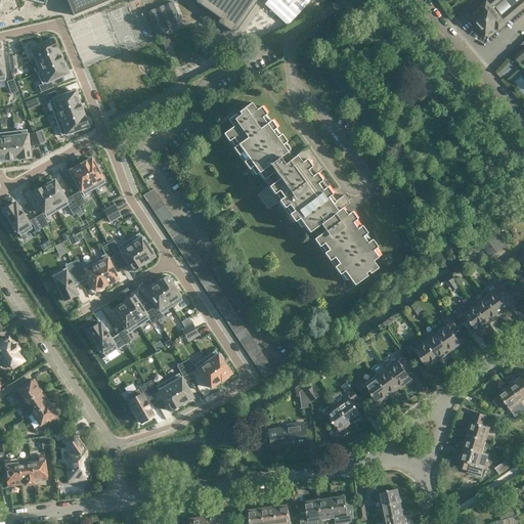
[(31,0),(32,0),(45,4),(45,5),(46,6),(47,0),(66,0),(73,15),(110,0),(31,0)]
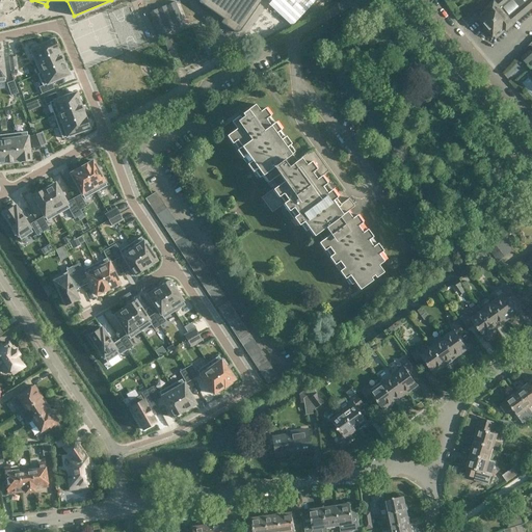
[(198,0),(198,2),(197,2),(197,3),(197,4),(197,5),(198,5),(198,6),(200,7),(202,4),(223,19),(220,23),(234,32),(235,32),(236,32),(237,32),(238,32),(239,32),(240,31),(240,30),(241,29),(261,0),(198,0)]
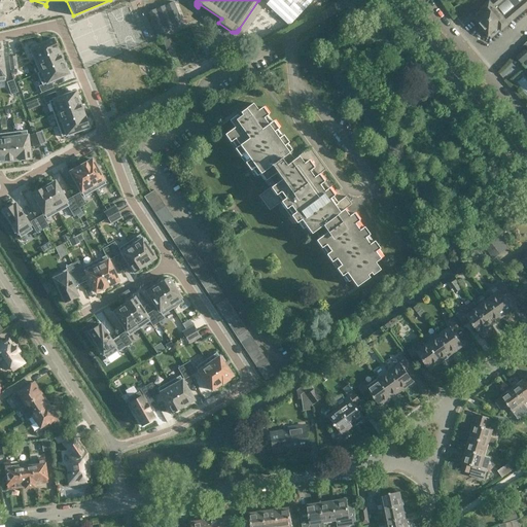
[(269,0),(266,4),(289,26),(312,0),(269,0)]
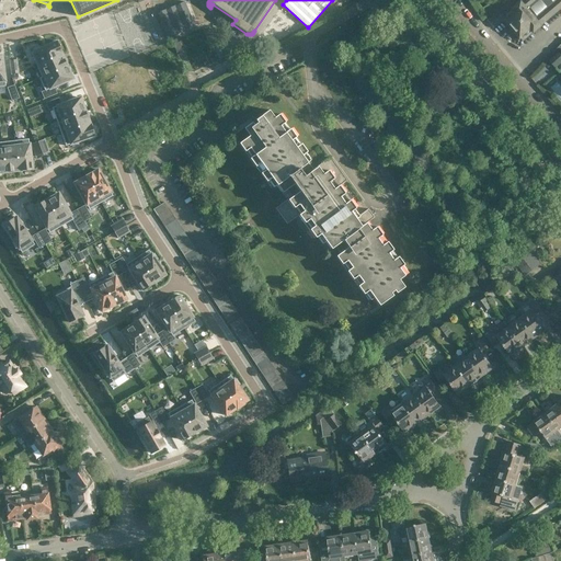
[(523,1),(522,2),(514,9),(515,9),(504,19),(523,39),(533,31),(534,32),(541,25),(560,7),(560,0),(525,0),(523,2),(523,1)]
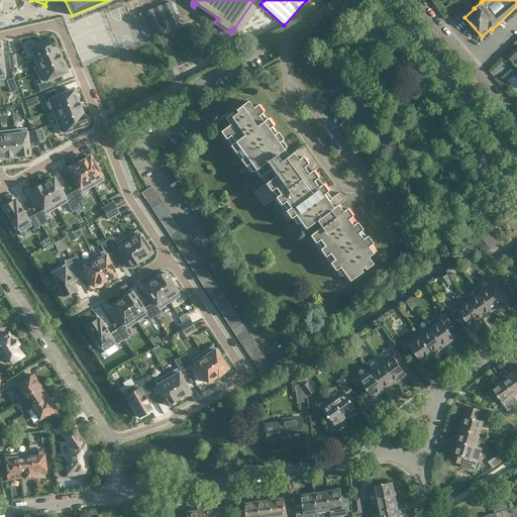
[(170,1),(144,12),(153,35),(171,28),(168,20),(176,17),(170,1)]
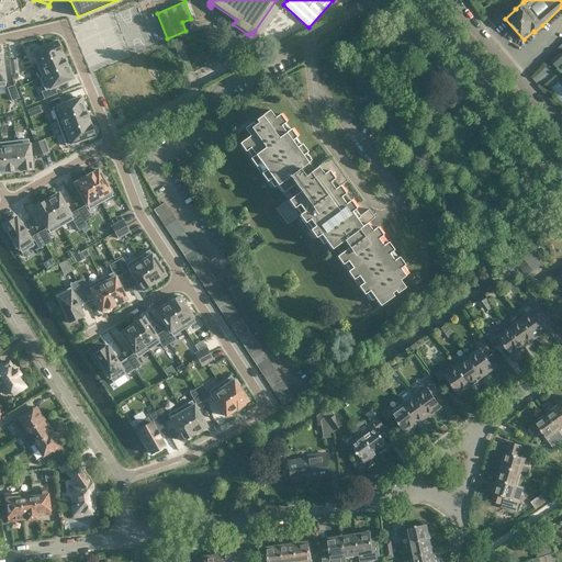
[(180,37),(171,41),(177,52),(184,48),(180,37)]
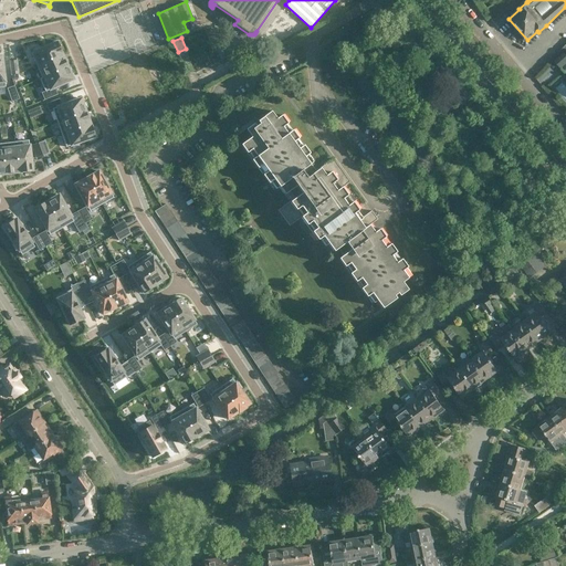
[(58,41),(33,52),(39,64),(63,54),(62,52),(63,52),(58,41)]
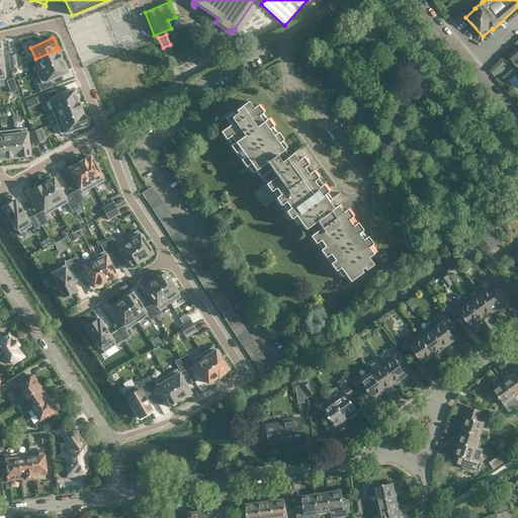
[(58,50),(35,59),(40,71),(63,61),(58,50)]
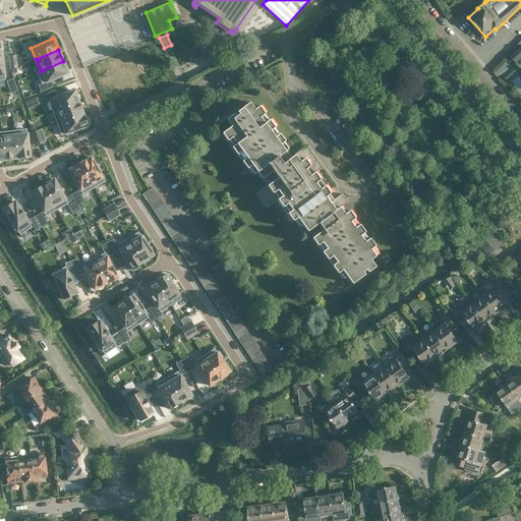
[(516,63),(520,58),(520,51),(520,50),(511,57),(516,63)]
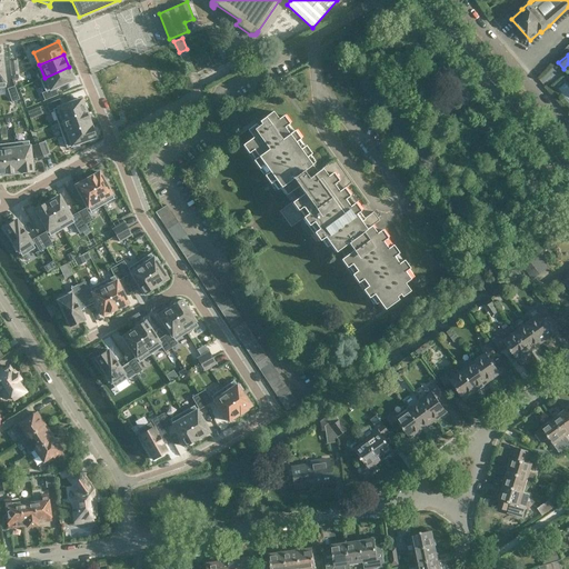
[(69,67),(45,78),(41,79),(47,92),(56,89),(75,80),(69,67)]
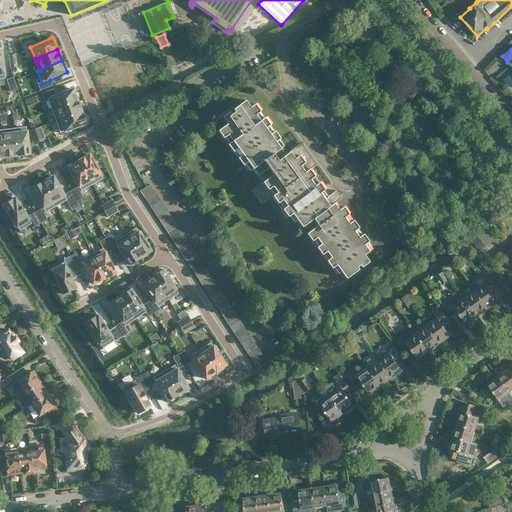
[(13,78),(7,80),(11,93),(18,90),(13,78)]
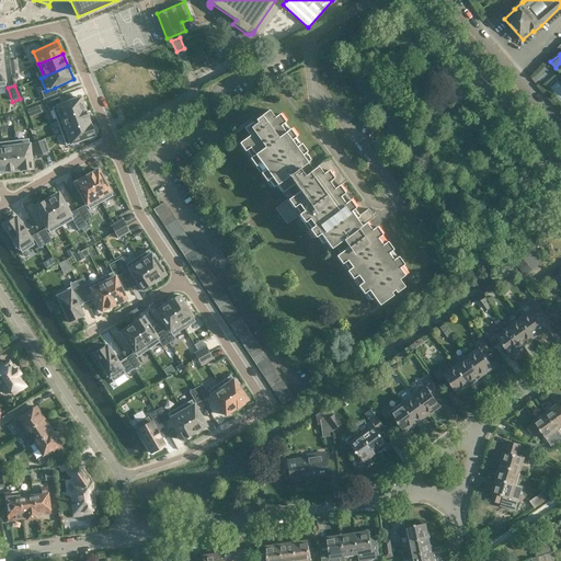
[(46,91),(42,93),(45,100),(57,94),(55,88),(46,91)]
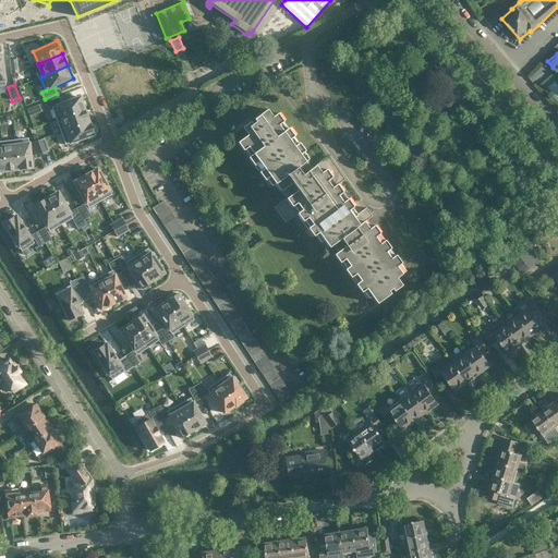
[(61,104),(57,106),(61,118),(84,110),(80,97),(61,104)]
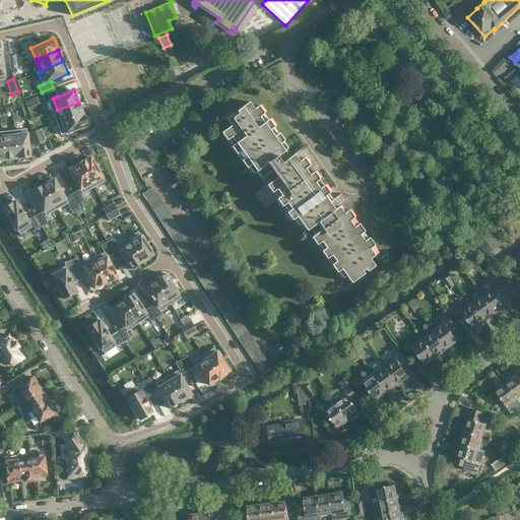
[(55,91),(43,95),(45,101),(53,99),(57,96),(55,91)]
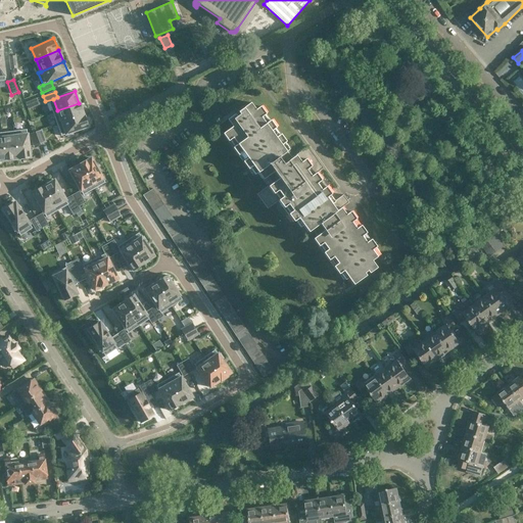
[(209,101),(217,97),(215,93),(206,97),(209,101)]
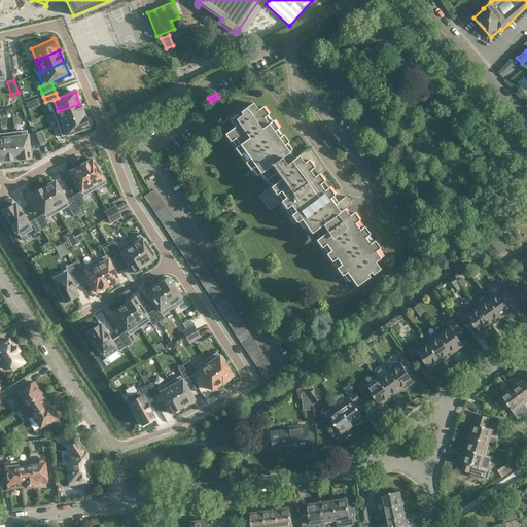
[(229,120),(230,121),(234,128),(224,135),(230,142),(235,139),(239,145),(235,148),(241,156),(245,153),(249,160),(245,163),(250,170),(255,168),(266,181),(270,178),(274,184),(259,195),(270,210),(285,199),(311,234),(315,231),(320,238),(315,241),(321,248),(325,245),(329,251),(325,254),(331,262),(336,259),(341,266),(336,269),(342,276),(346,273),(356,286),(369,277),(367,275),(371,273),(373,275),(380,270),(375,262),(380,258),(375,251),(379,248),(374,241),(370,244),(364,238),(370,235),(363,226),(359,230),(354,223),(359,220),(353,212),(349,216),(344,210),(352,204),(346,196),(335,205),(329,198),(331,197),(316,176),(323,171),(308,149),(293,160),(284,146),(288,143),(283,135),(278,139),(274,133),(278,129),(273,121),(268,125),(264,117),(268,114),(262,107),(257,110),(252,103),(240,112),(241,115),(238,117),(237,114),(229,120)]
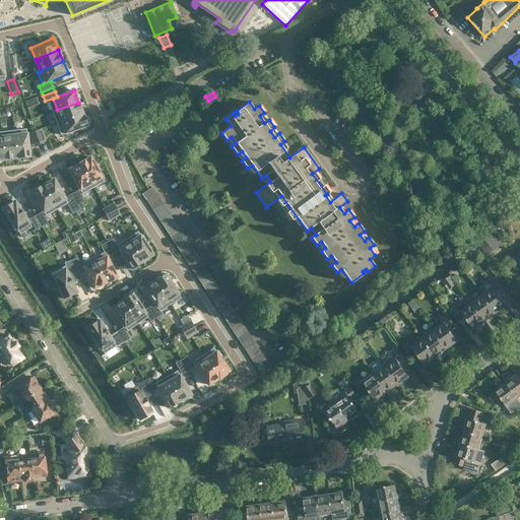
[(78,103),(57,110),(61,122),(82,114),(78,103)]
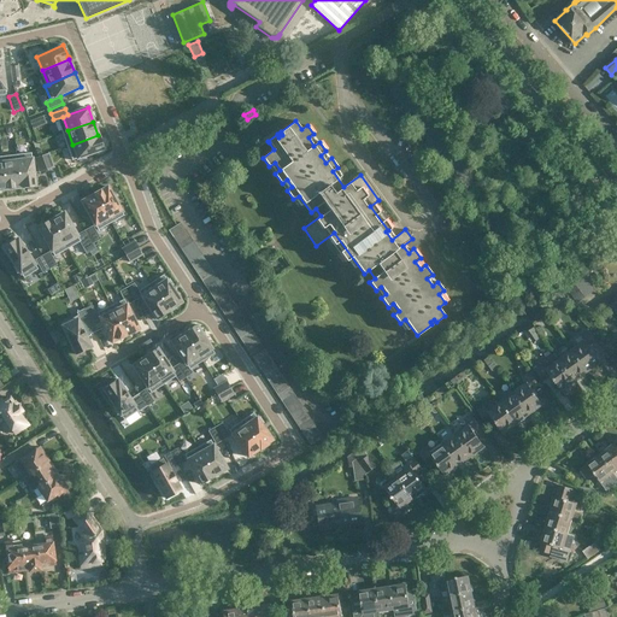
[(98,135),(72,145),(77,158),(78,158),(80,160),(86,158),(86,156),(105,148),(100,136),(99,136),(98,135)]
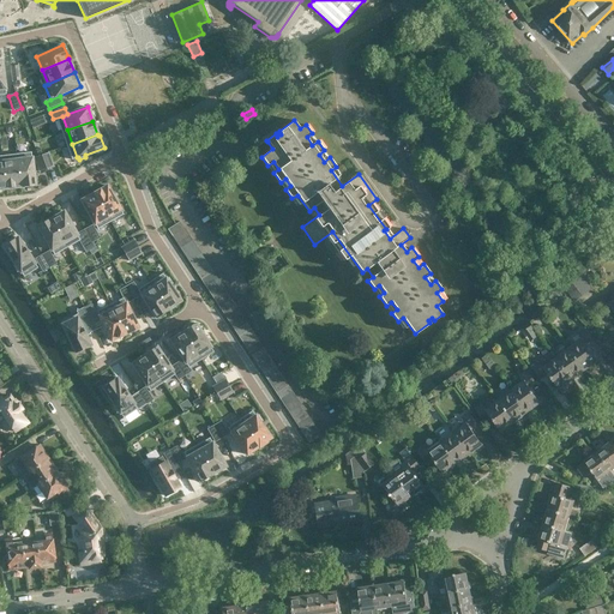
[(41,155),(42,155),(40,148),(36,149),(38,156),(34,157),(40,172),(47,169),(41,155)]
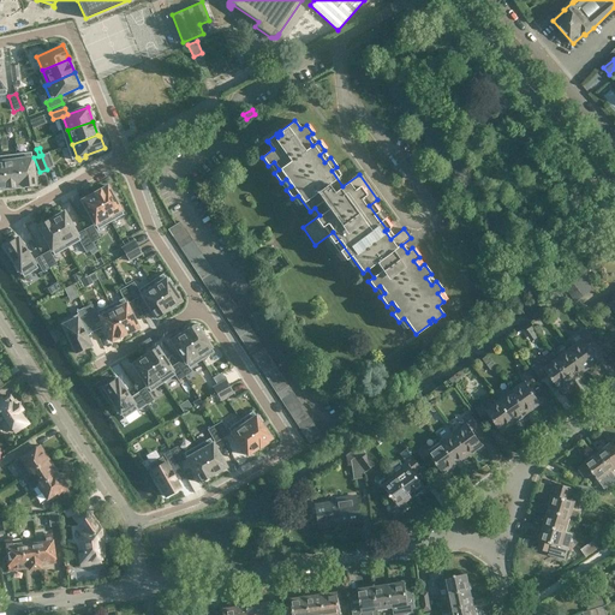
[(41,155),(47,169),(54,167),(48,153),(42,155),(41,155)]
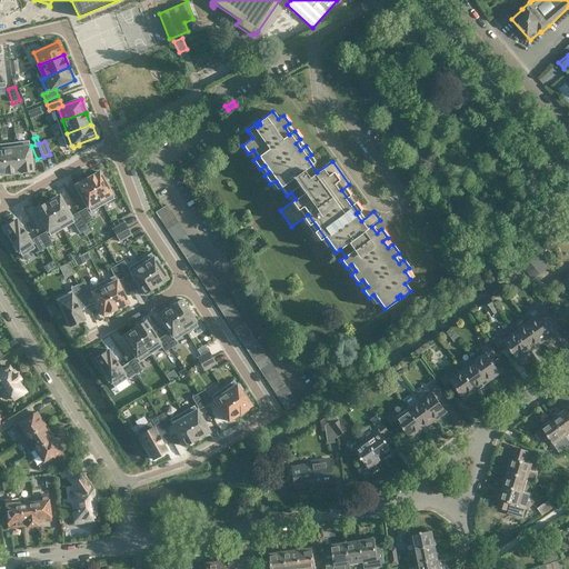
[(29,146),(16,148),(19,172),(20,172),(20,173),(32,172),(29,146)]
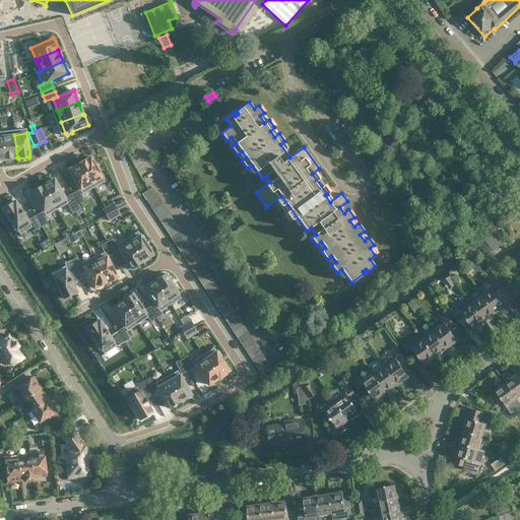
[(14,135),(2,136),(5,159),(17,157),(14,135)]
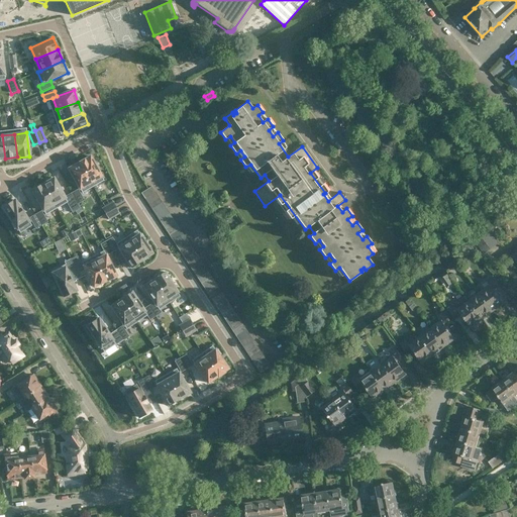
[(84,159),(79,162),(93,187),(104,181),(90,157),(85,160),(84,159)]
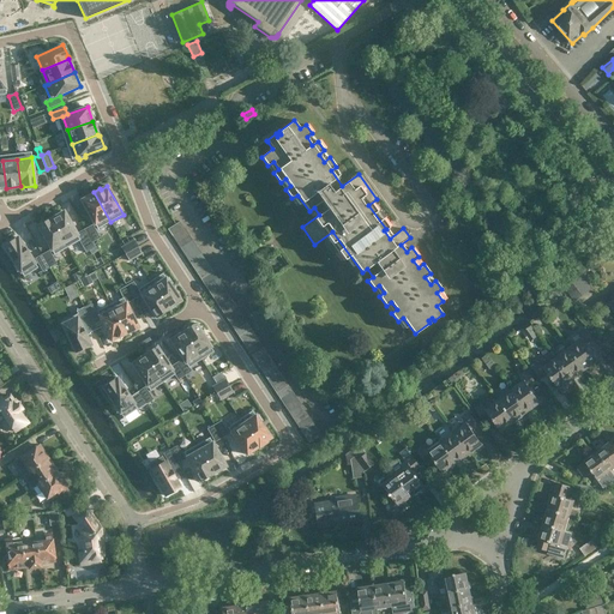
[(94,193),(82,200),(97,229),(110,222),(94,192),(94,193)]
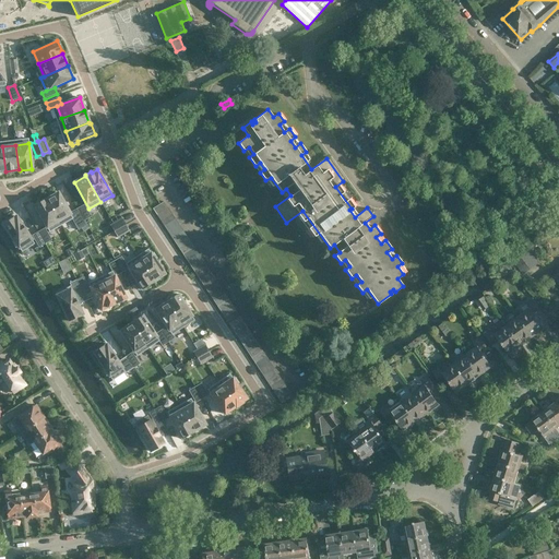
[(58,192),(46,199),(61,225),(73,218),(58,192)]
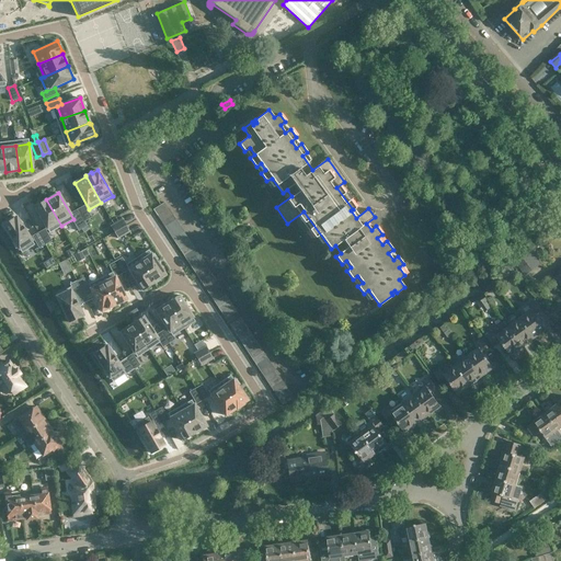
[(45,199),(34,206),(49,232),(61,226),(46,199),(45,201),(45,199)]
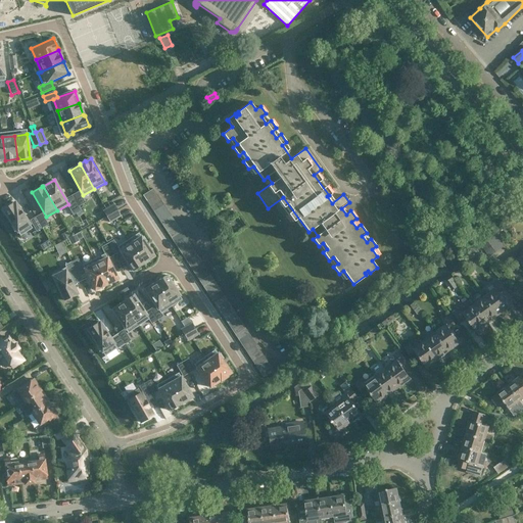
[(146,199),(156,193),(153,188),(143,195),(146,199)]
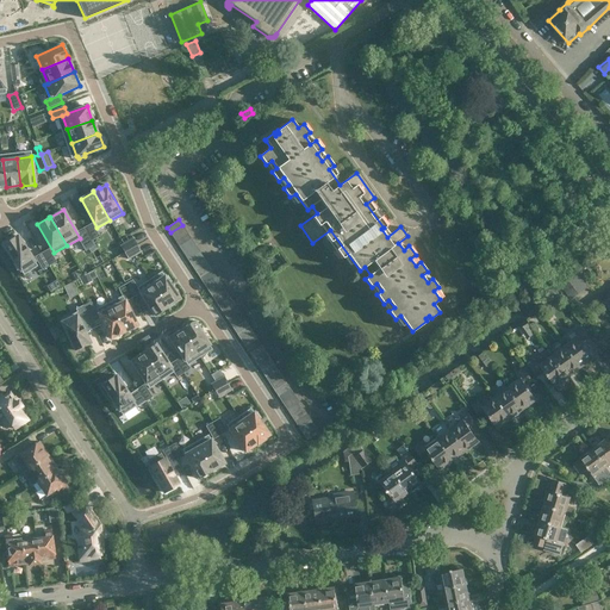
[(93,225),(87,229),(93,242),(100,238),(93,225)]
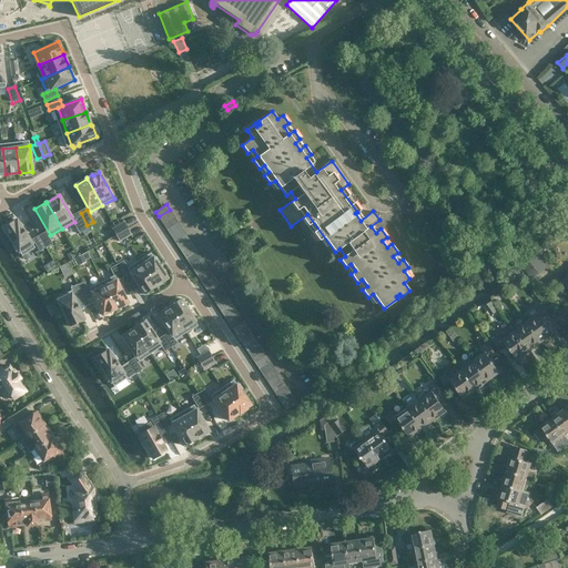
[(170,210),(159,216),(163,223),(174,215),(170,210)]
